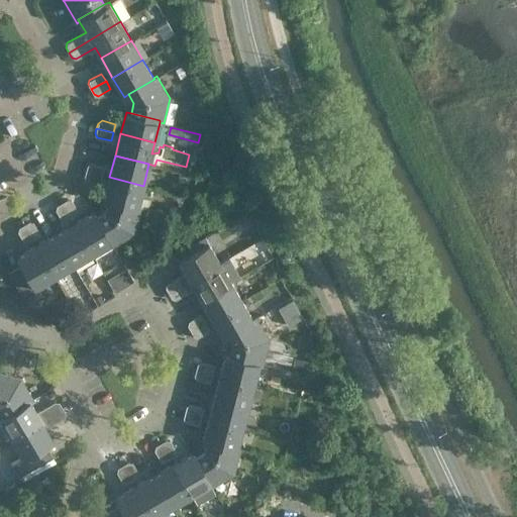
[(87,165),(86,170),(102,175),(104,166),(91,163),(87,165)]
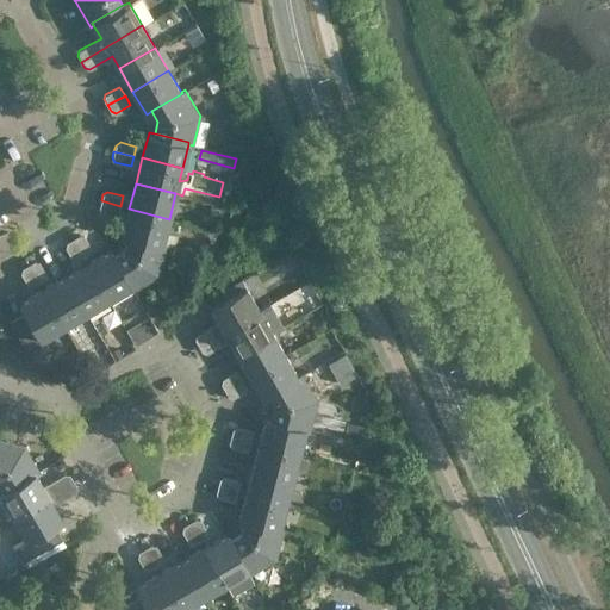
[(120,206),(101,200),(99,207),(103,212),(118,216),(120,206)]
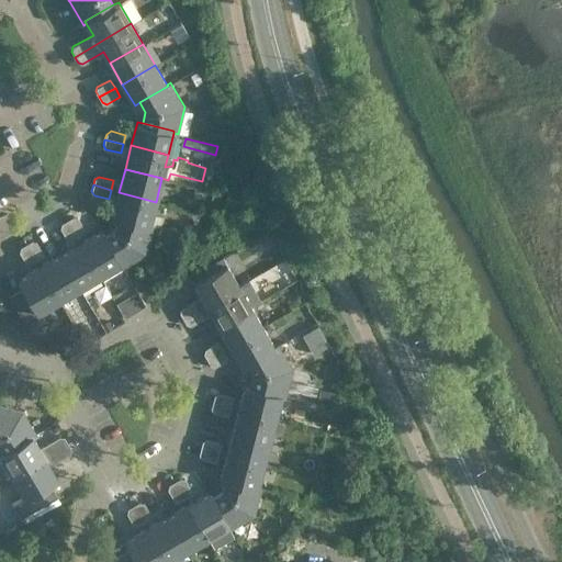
[(149,225),(156,202),(119,192),(113,215),(119,217),(149,225)]
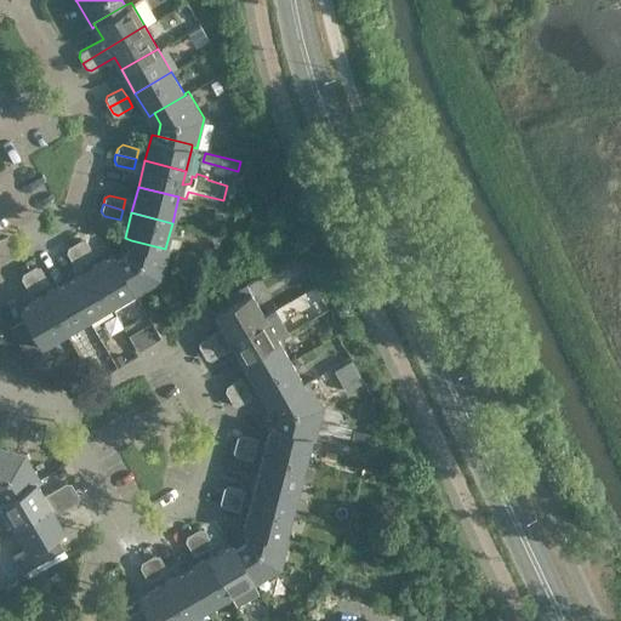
[(80,239),(75,243),(85,260),(93,255),(86,240),(80,239)]
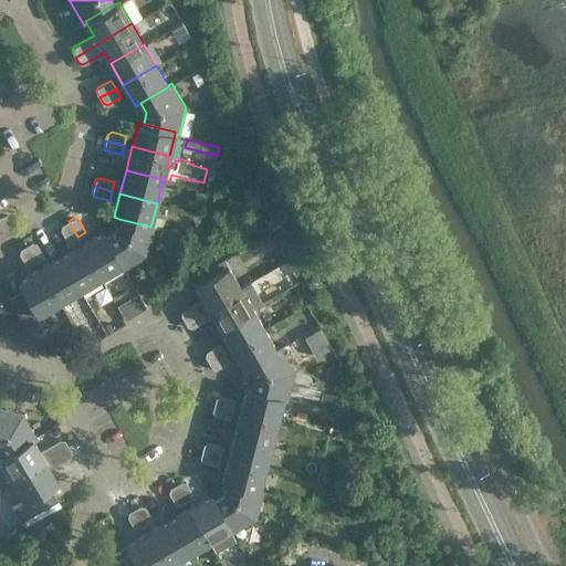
[(154,228),(150,227),(119,219),(116,230),(106,236),(123,264),(122,264),(124,269),(147,254),(154,228)]
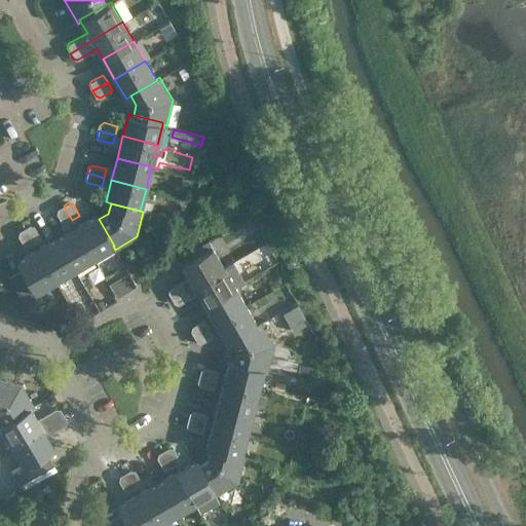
[(78,267),(98,255),(79,224),(76,226),(72,220),(64,205),(58,209),(57,214),(67,231),(60,236),(78,267)]
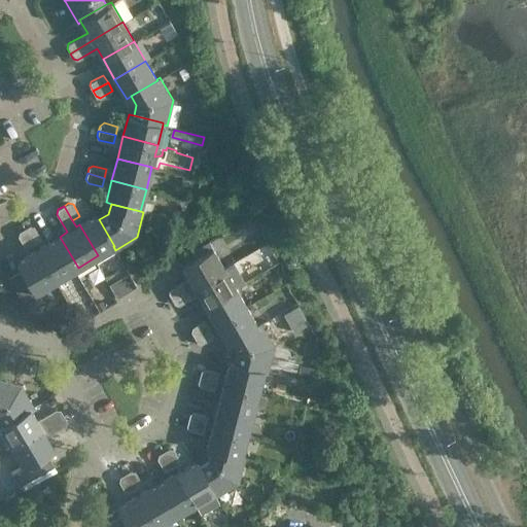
[(96,215),(79,224),(98,255),(113,246),(114,246),(99,219),(96,215)]
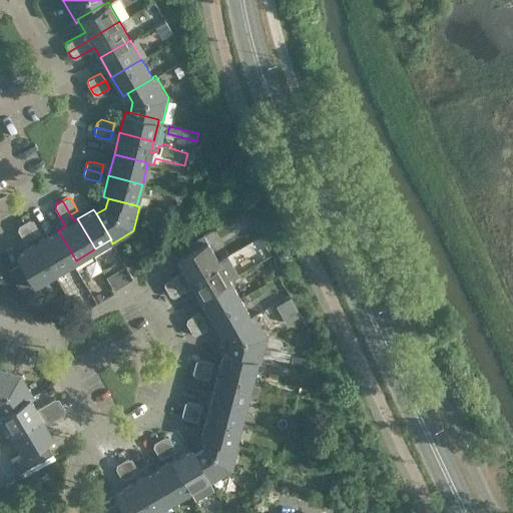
[(29,219),(24,221),(32,236),(40,232),(33,220),(29,219)]
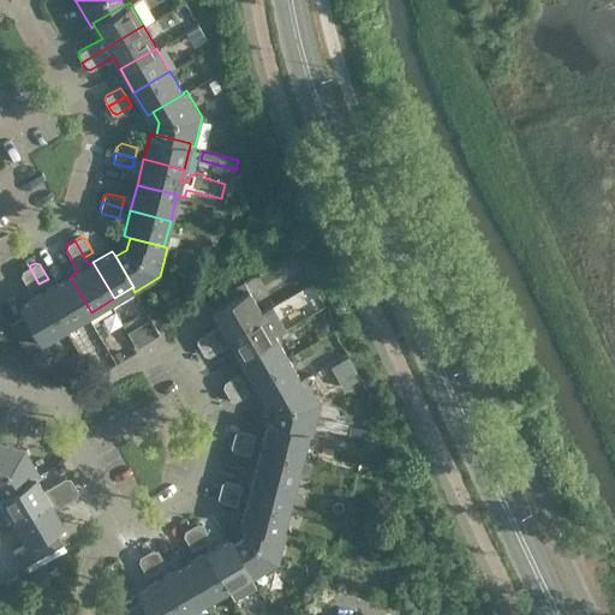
[(39,284),(29,266),(23,269),(22,275),(30,290),(39,284)]
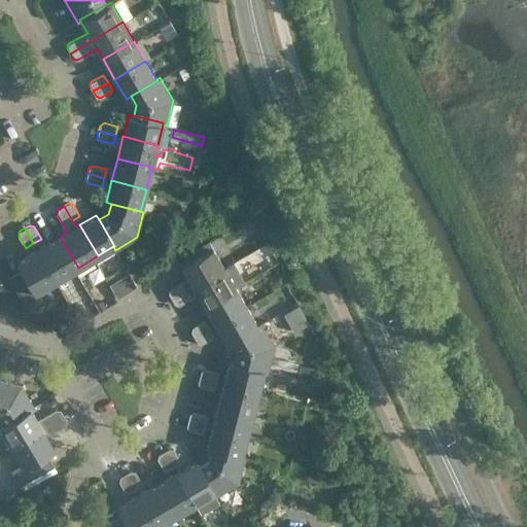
[(60,237),(40,248),(58,279),(78,268),(60,237)]
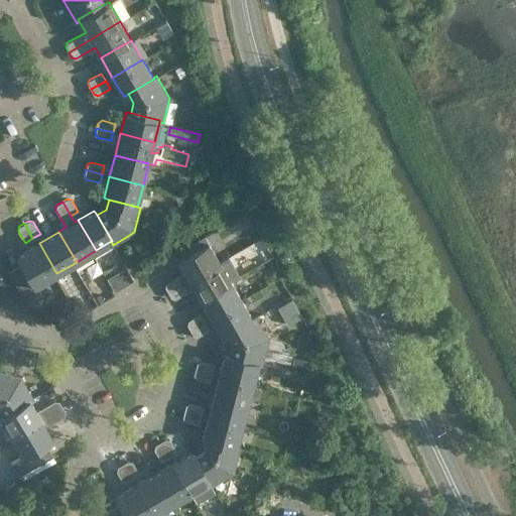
[(176,260),(188,280),(219,262),(207,242),(176,260)]
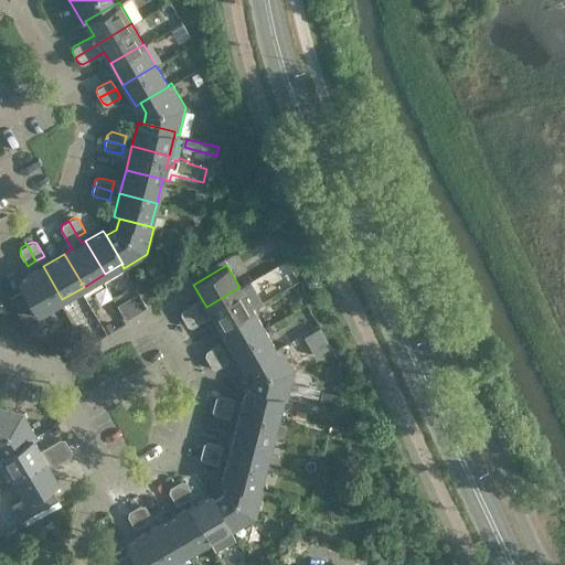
[(41,312),(62,299),(43,266),(19,280),(23,288),(10,296),(31,332),(46,323),(41,312)]
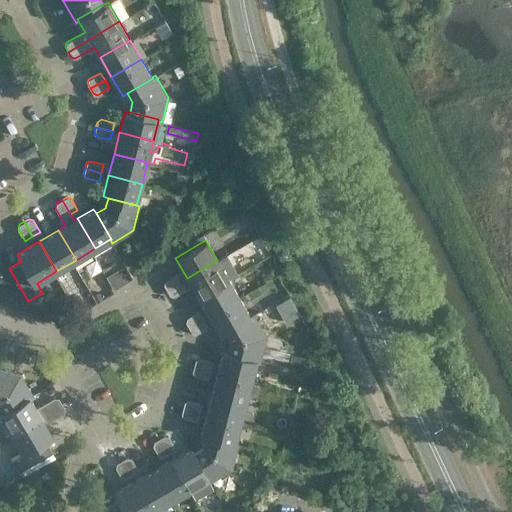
[(187,278),(198,297),(228,279),(217,260),(187,278)]
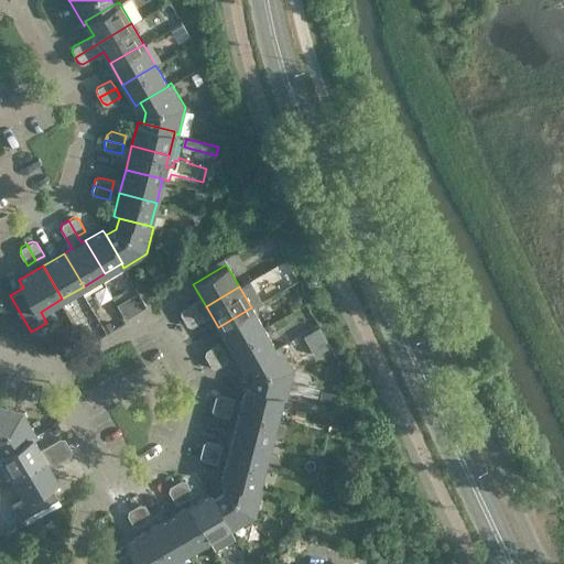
[(181,313),(184,320),(199,310),(195,301),(182,308),(181,313)]
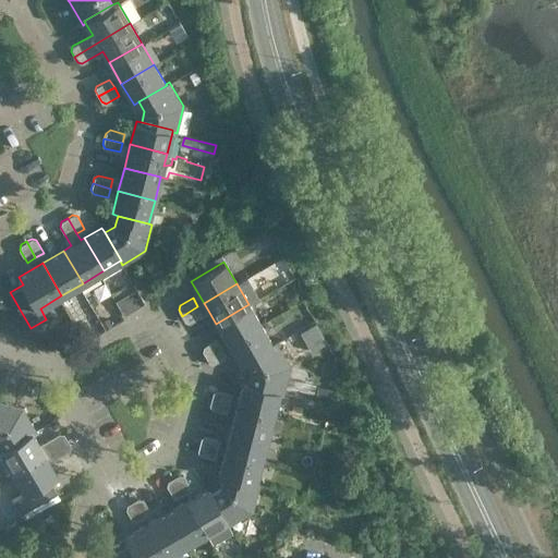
[(216,324),(227,342),(261,324),(249,304),(216,324)]
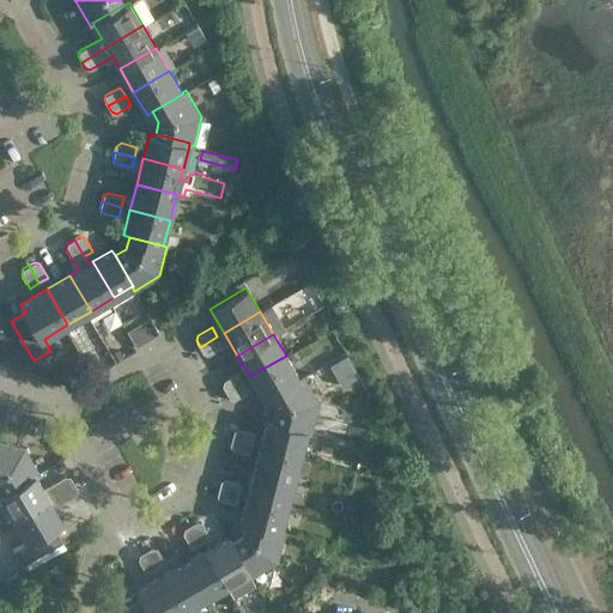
[(217,337),(200,347),(204,353),(207,354),(223,346),(217,337)]
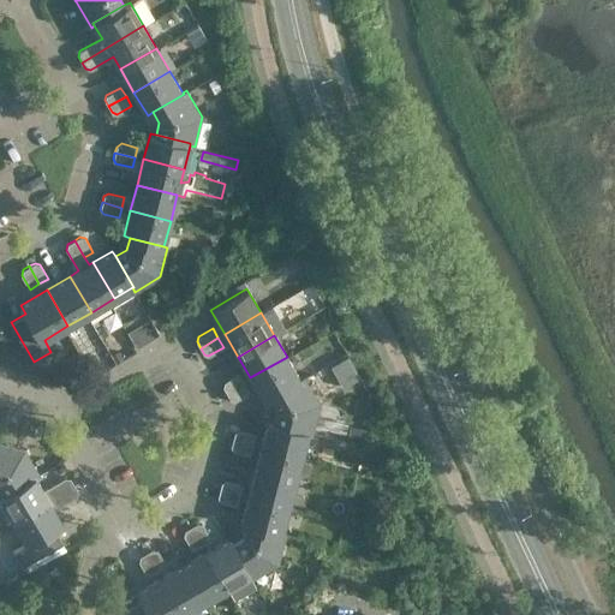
[(120,351),(113,356),(118,363),(125,358),(120,351)]
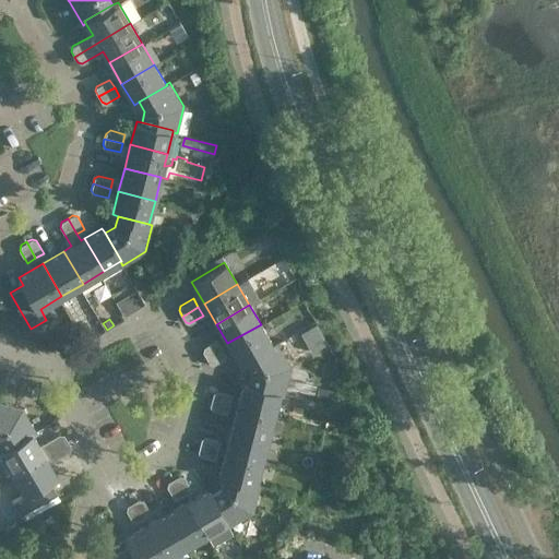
[(261,324),(227,343),(240,365),(245,363),(245,361),(273,345),(261,324)]
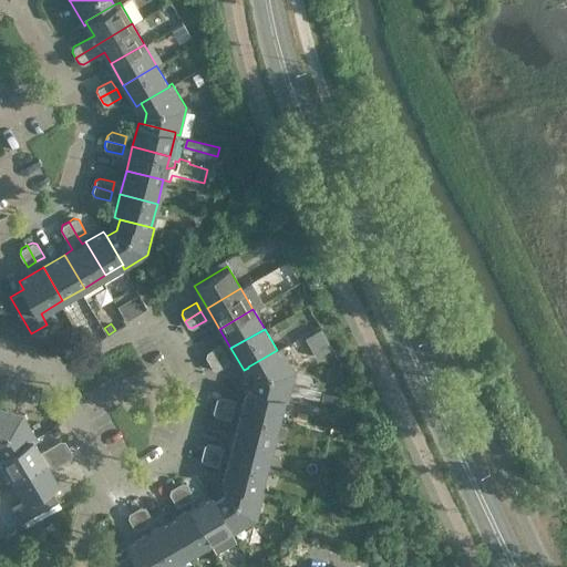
[(316,357),(331,348),(320,329),(305,338),(316,357)]
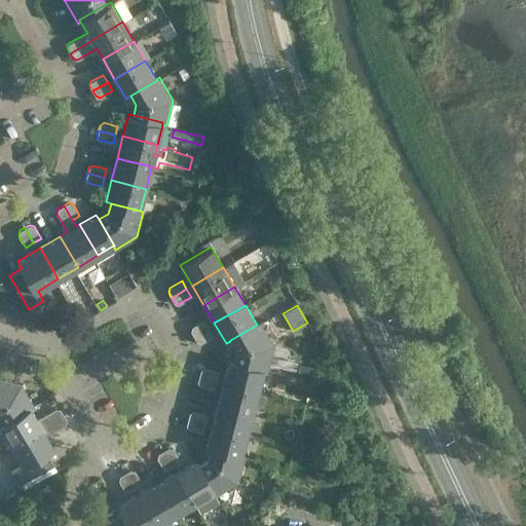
[(190,330),(193,335),(209,327),(203,318),(192,326),(190,330)]
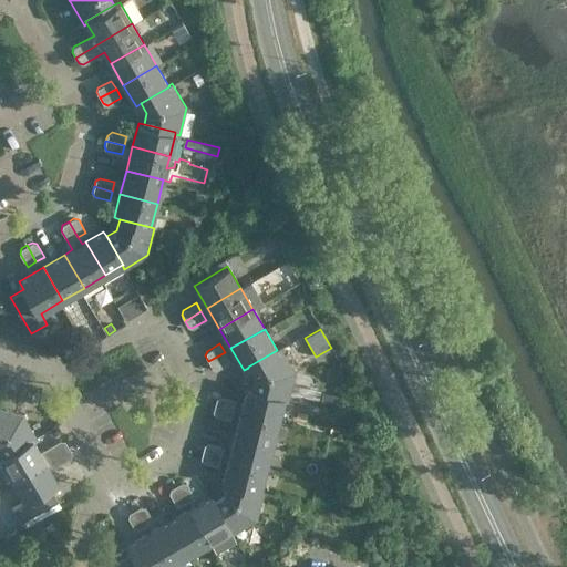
[(255,378),(251,389),(251,390),(284,399),(288,400),(295,372),(280,348),(277,350),(248,367),(248,368),(255,378)]
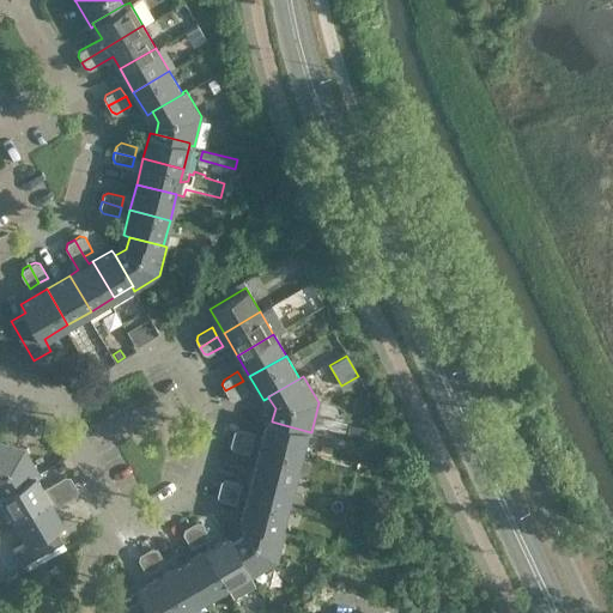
[(243,381),(225,390),(230,396),(235,399),(249,390),(243,381)]
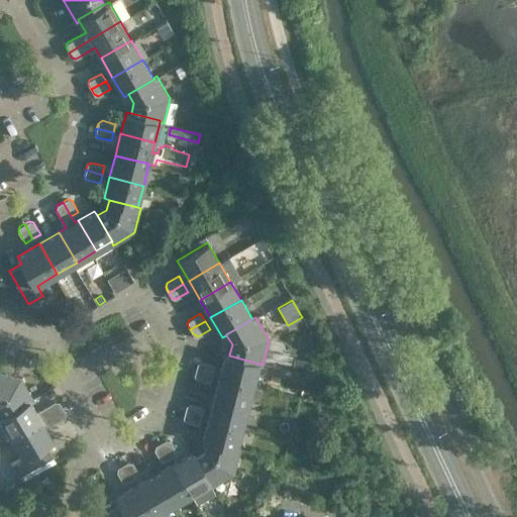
[(219,373),(253,382),(259,364),(229,355),(229,354),(224,352),(219,373)]
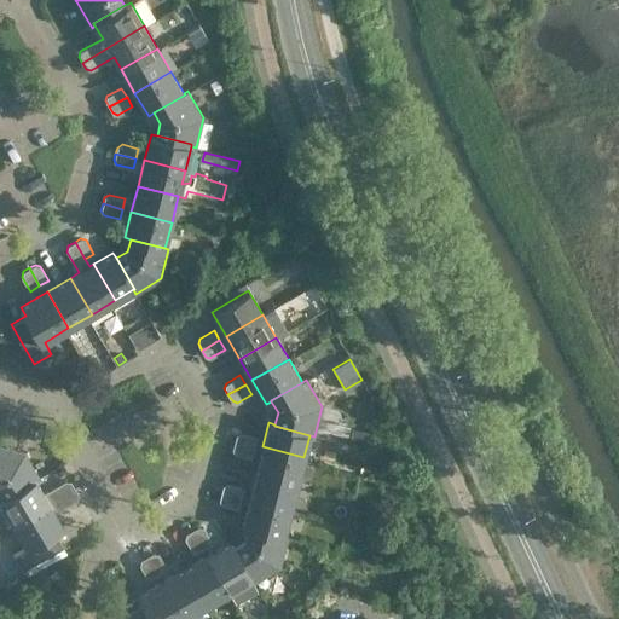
[(237,435),(235,441),(254,447),(256,437),(241,433),(237,435)]
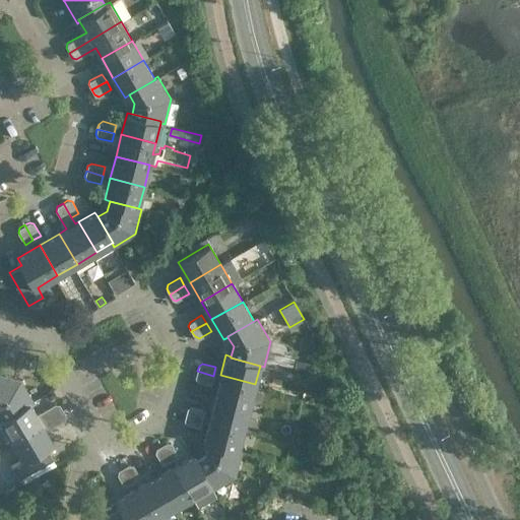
[(196,377),(198,381),(211,384),(213,376),(197,371),(196,377)]
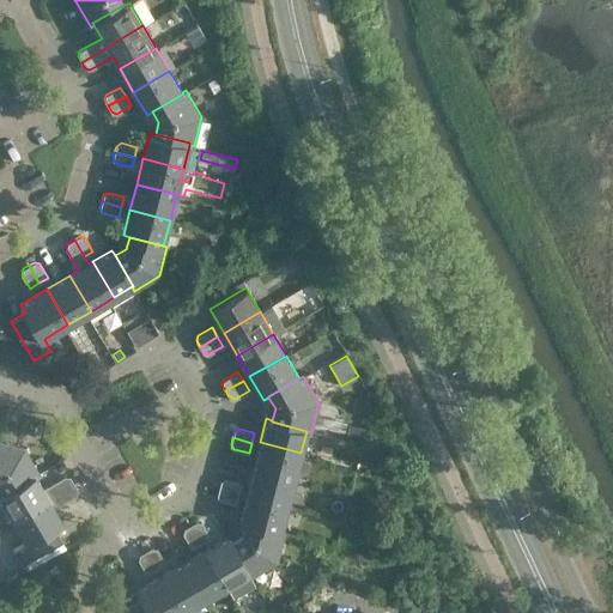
[(0,486),(4,493),(5,493),(36,475),(40,473),(24,447),(0,439),(0,486)]
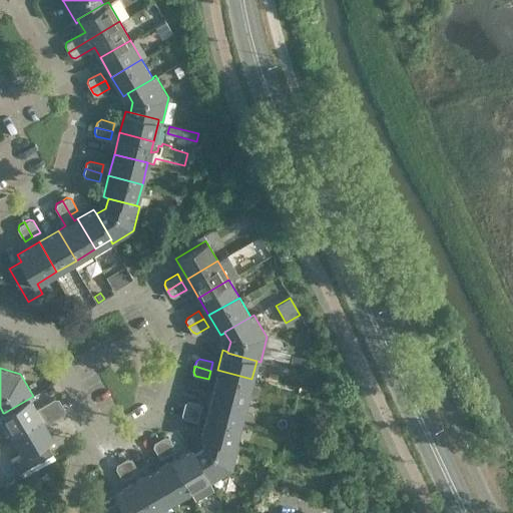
[(217,370),(212,390),(246,399),(251,379),(217,370)]
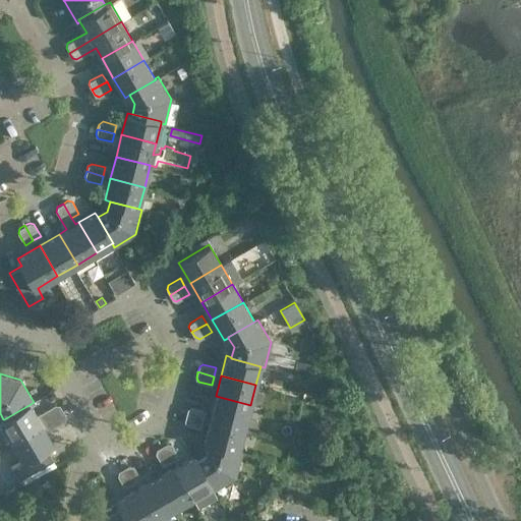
[(210,419),(244,428),(250,405),(216,396),(210,419)]
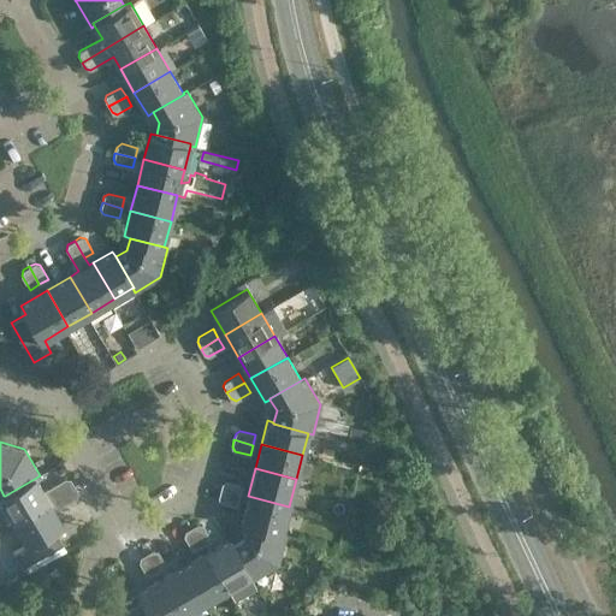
[(0,497),(0,499),(12,521),(75,485),(71,479),(66,478),(45,491),(36,478),(5,496),(4,496),(0,497)]
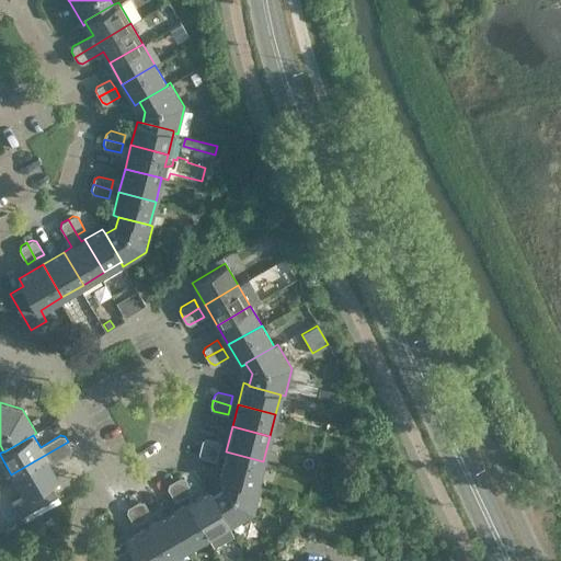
[(202,439),(201,446),(218,450),(220,442),(205,437),(202,439)]
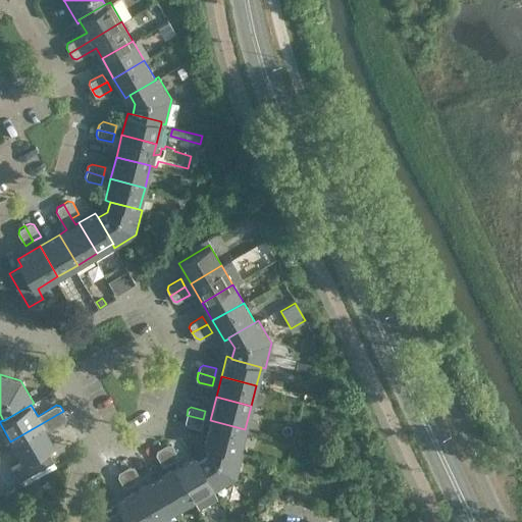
[(65,416),(63,411),(10,441),(21,460),(11,466),(19,480),(53,461),(46,449),(53,444),(46,431),(64,420),(65,416)]
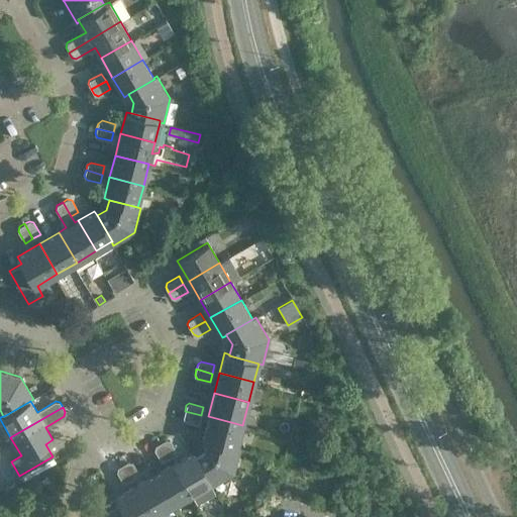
[(201,415),(185,411),(183,416),(185,420),(199,424),(201,415)]
